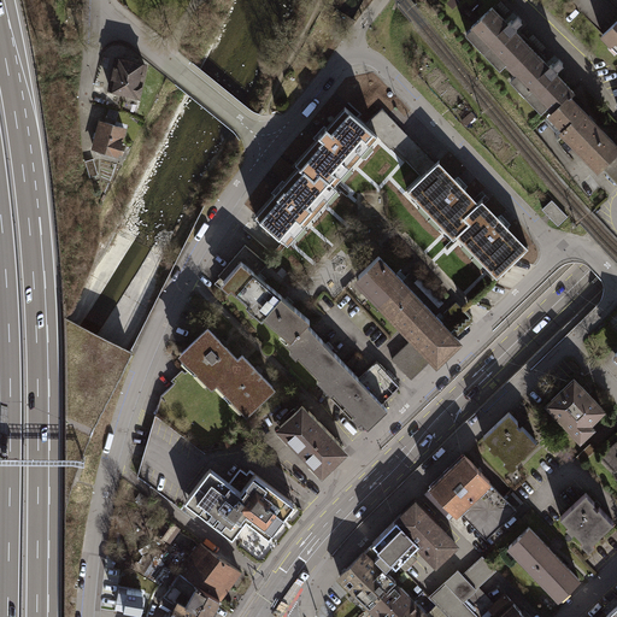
[(506,63),(511,69),(532,48),(515,30),(523,23),(517,17),(509,24),(493,9),(466,34),(500,69),(506,63)]
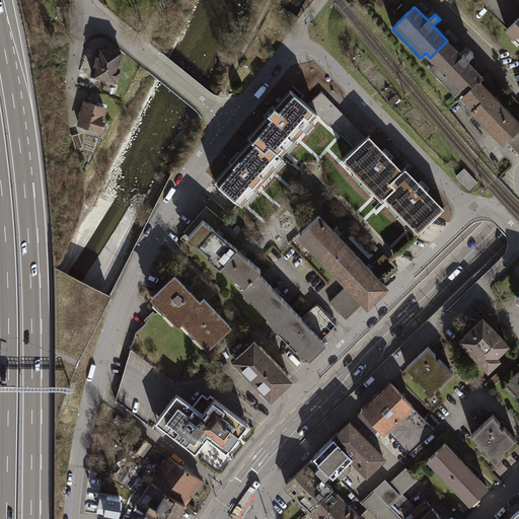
[(518,41),(518,17),(507,29),(518,41)]
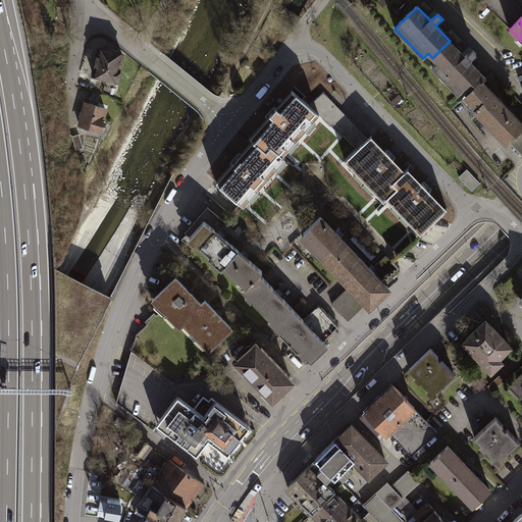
[(464,89),(468,94),(481,81),(484,77),(470,62),(477,55),(472,50),(466,57),(450,41),(432,58),(437,63),(432,67),(458,94),(464,89)]
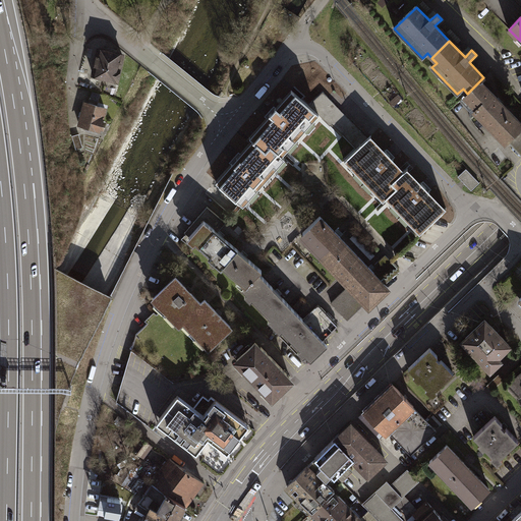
[(122,55),(99,49),(93,74),(106,77),(108,78),(110,79),(112,79),(114,79),(117,79),(122,55)]
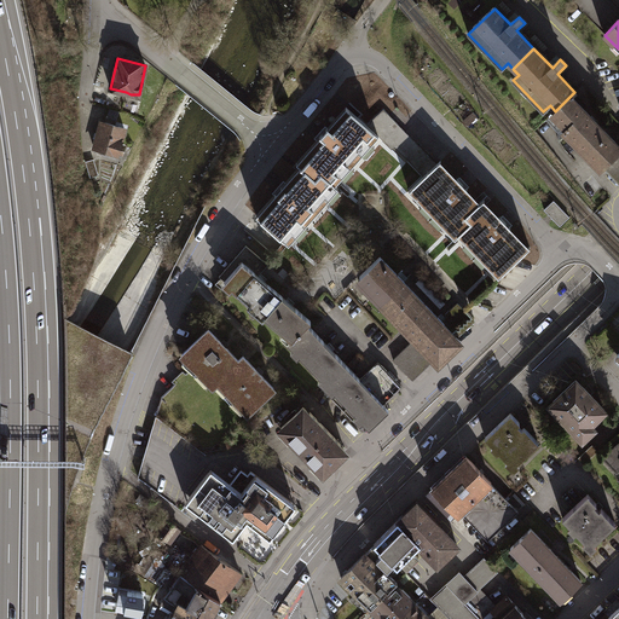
[(618,144),(571,96),(555,111),(550,116),(601,169),(606,166),(618,179),(618,144)]
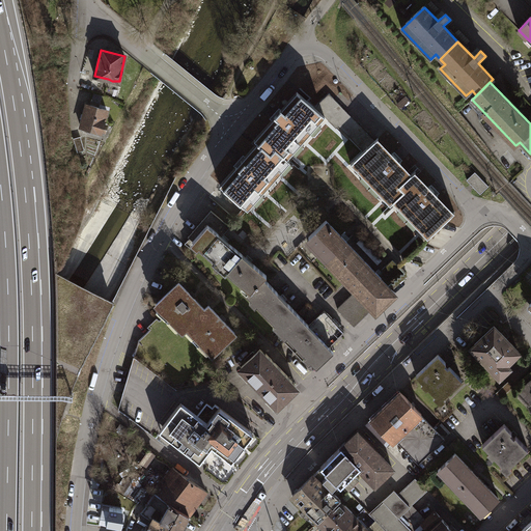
[(330,94),(313,110),(323,118),(336,130),(338,128),(339,127),(364,152),(374,142),(350,115),(330,94)]
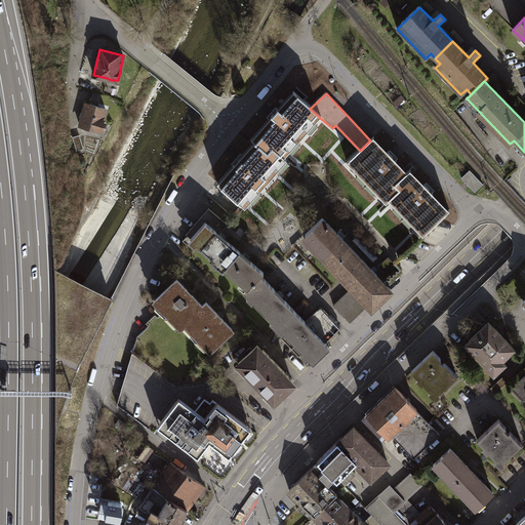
[(296,97),(254,146),(258,149),(268,156),(272,151),(281,159),(319,117),(310,109),(296,97)]
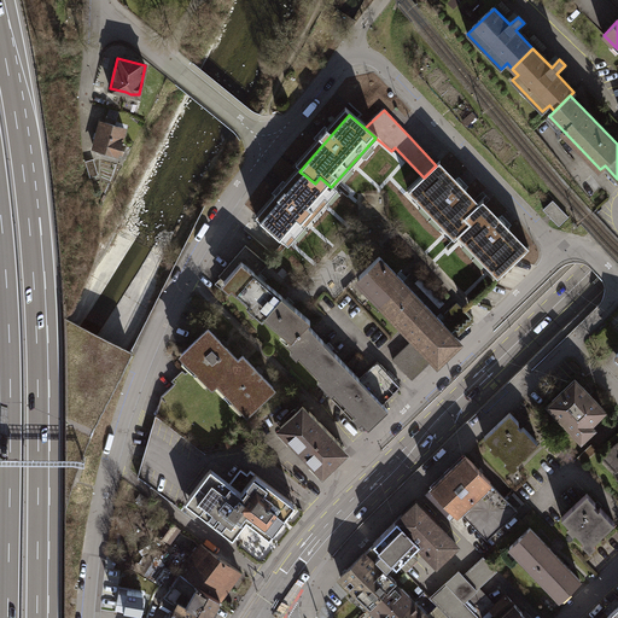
[(94,149),(117,155),(124,128),(101,122),(98,134),(95,133),(93,138),(97,139),(94,149)]
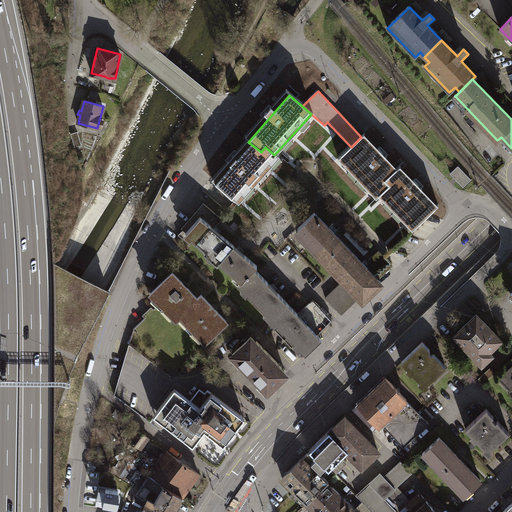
[(78,132),(71,134),(75,147),(82,145),(78,132)]
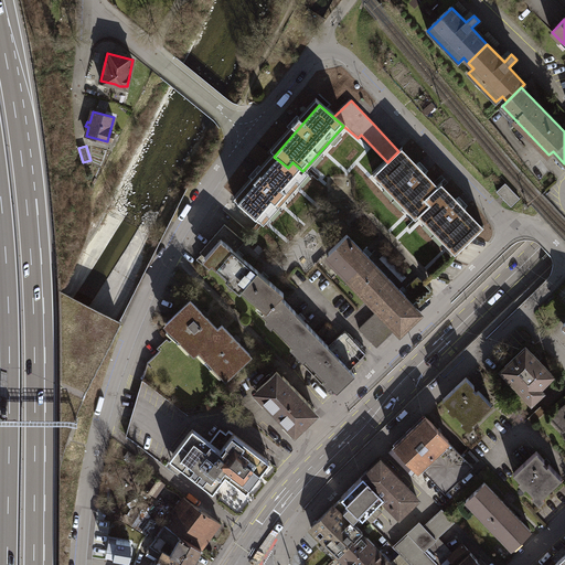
[(377,172),(419,215),(423,212),(432,203),(426,198),(436,189),(398,151),(387,162),(377,172)]
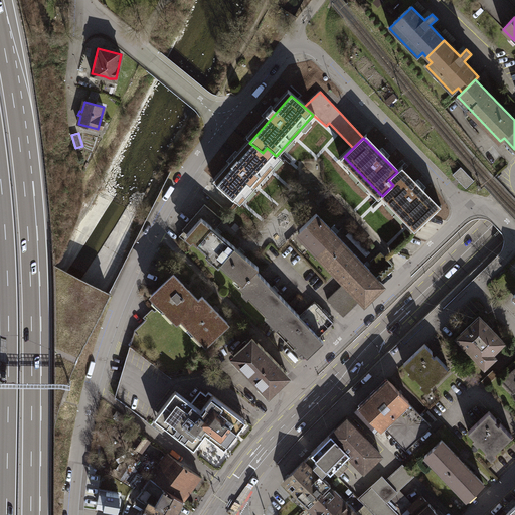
[(253,146),(218,184),(239,202),(279,159),(276,156),(267,148),(263,153),(253,146)]
